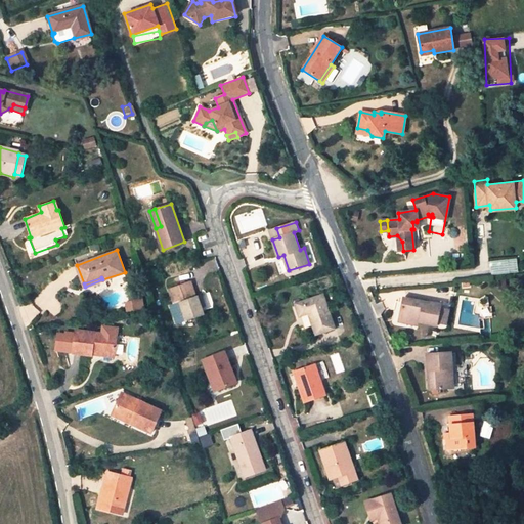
[(195,297),(190,281),(170,289),(175,304),(179,302),(185,320),(202,314),(200,307),(205,305),(202,295),(195,297)]
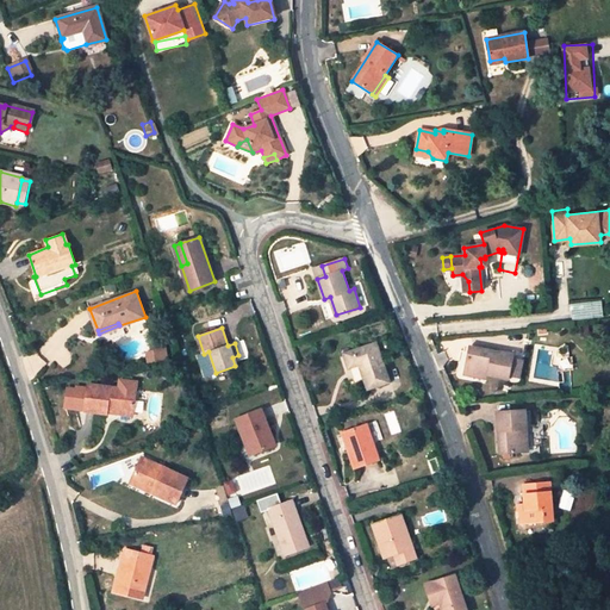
[(392,360),(385,340),(375,343),(383,363),(392,360)]
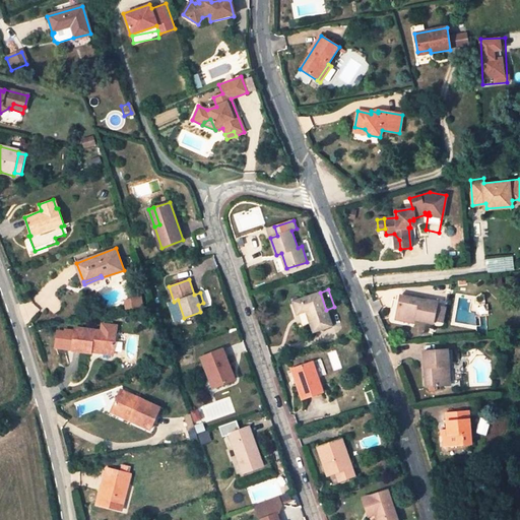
[(320,293),(294,301),(298,313),(307,310),(314,331),(331,325),(326,310),(320,293)]
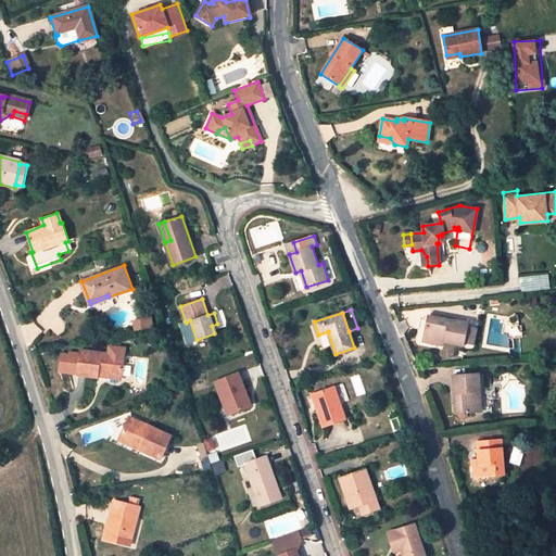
[(135,330),(153,328),(152,316),(133,319),(135,330)]
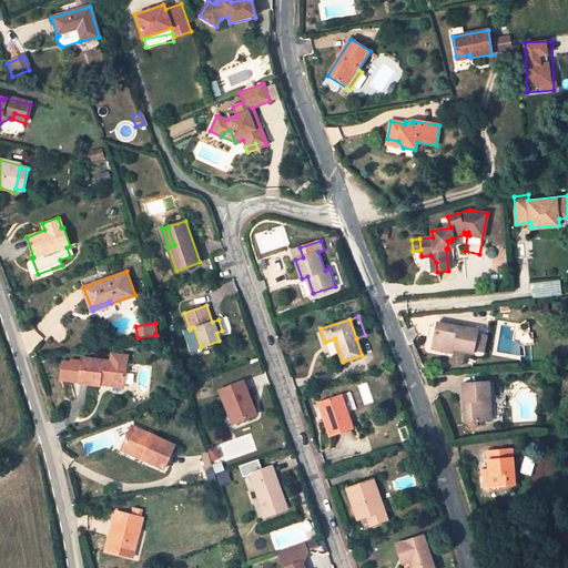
[(477,331),(438,323),(434,344),(455,348),(474,352),(474,350),(477,333),(477,331)]
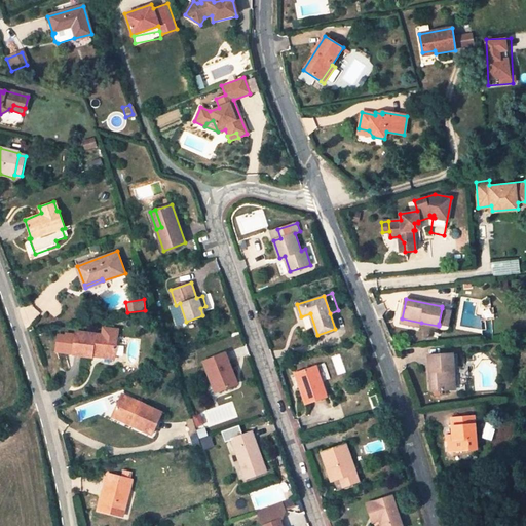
[(180,303),(176,305),(182,323),(186,322),(180,303)]
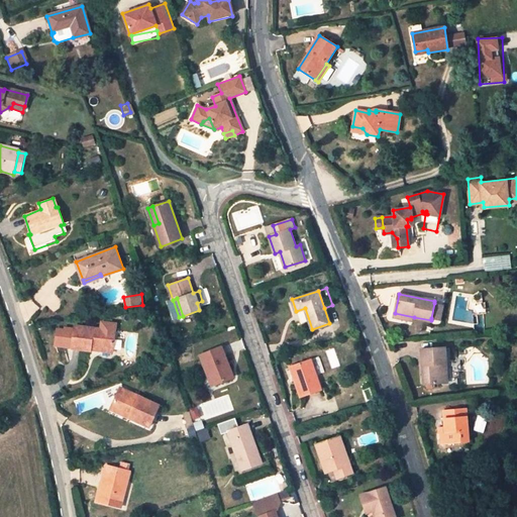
[(443,305),(434,303),(431,318),(440,320),(443,305)]
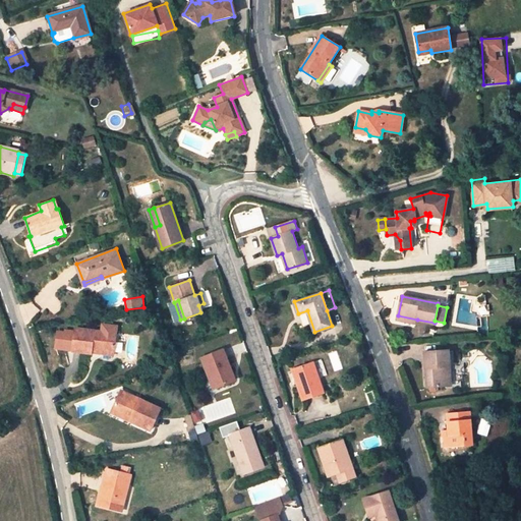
[(116,333),(75,329),(73,351),(91,352),(92,347),(96,347),(96,349),(114,351),(116,333)]
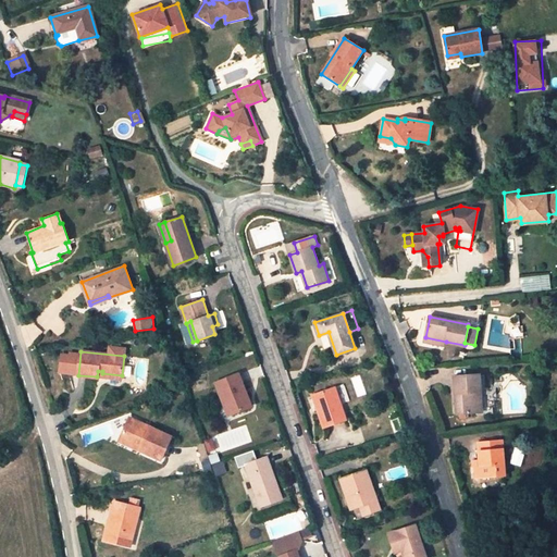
[(480,373),(455,375),(457,412),(479,412),(477,392),(481,392),(480,373)]
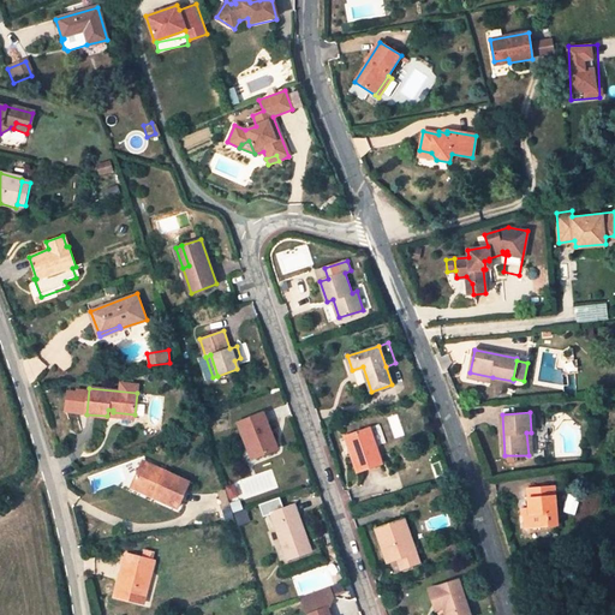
[(278,448),(263,413),(238,423),(245,439),(250,436),(257,455),(278,448)]
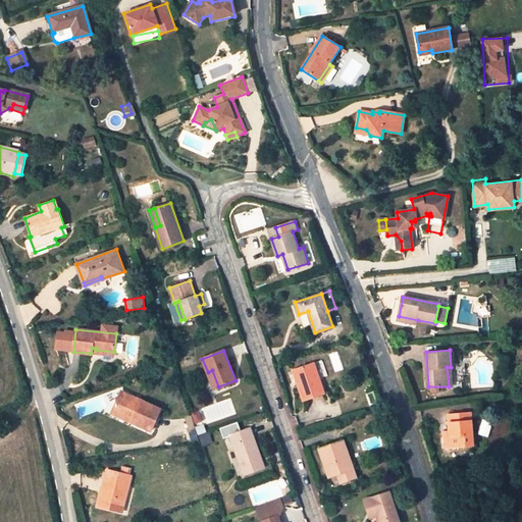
[(323,394),(313,364),(297,369),(302,385),(299,386),(304,400),(323,394)]
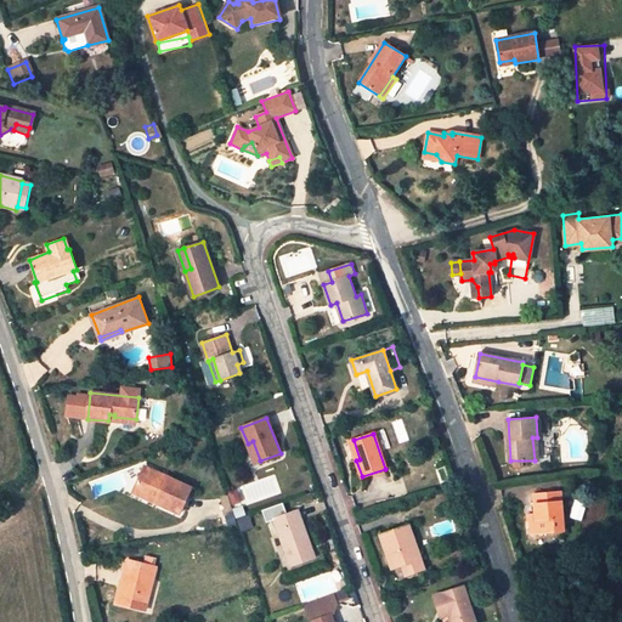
[(253,441),(248,444),(256,463),(260,461),(253,441)]
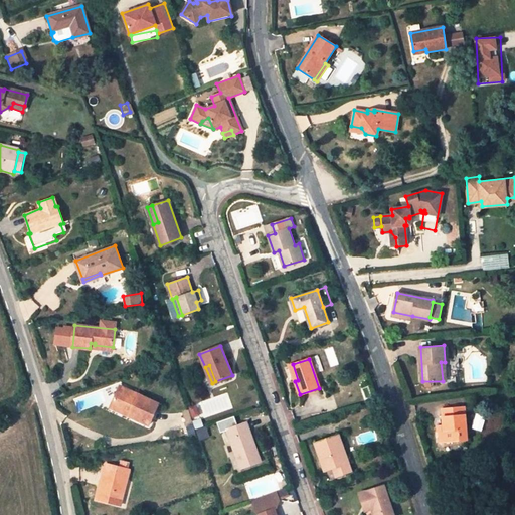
[(159,403),(121,386),(112,403),(132,412),(130,415),(150,423),(159,403)]
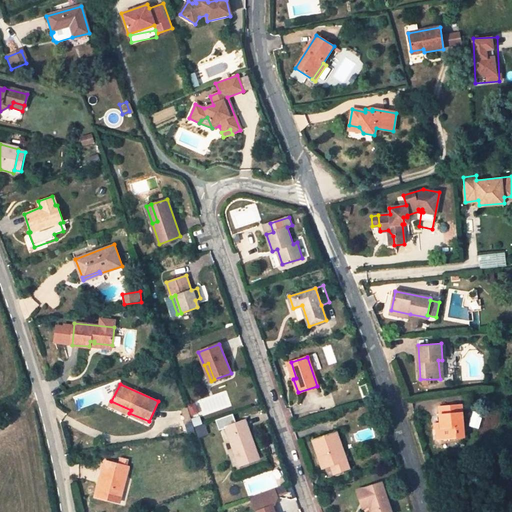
[(110,404),(129,413),(131,410),(111,401),(110,404)]
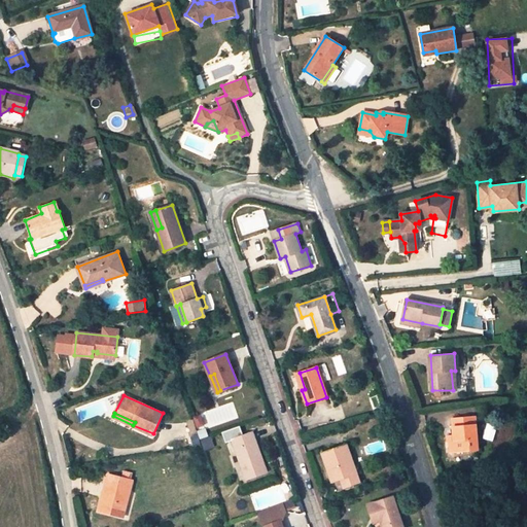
[(204,425),(201,415),(195,418),(199,427),(204,425)]
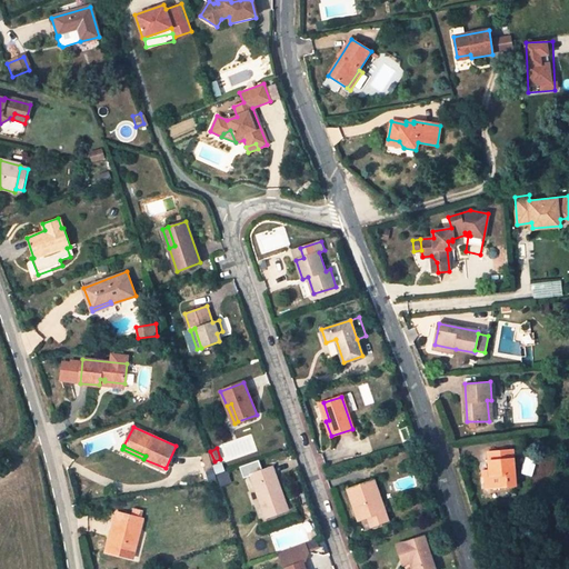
[(491,461),(490,461),(491,472),(492,487),(516,485),(513,460),(511,460),(510,450),(490,452),(491,461)]
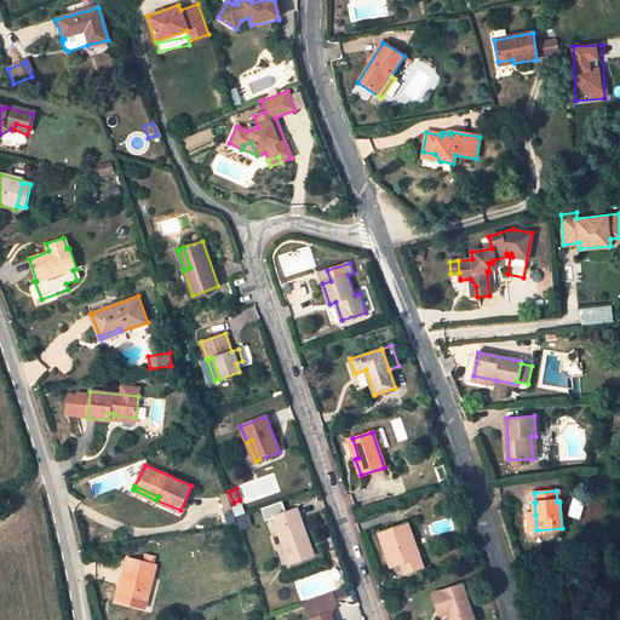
[(245,514),(242,504),(234,507),(236,516),(245,514)]
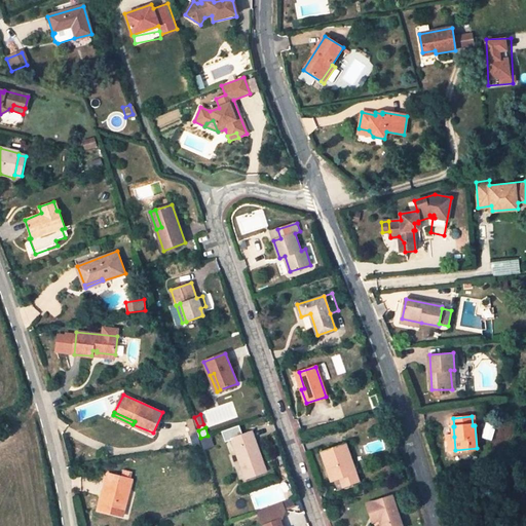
[(253,431),(232,439),(247,478),(267,471),(253,431)]
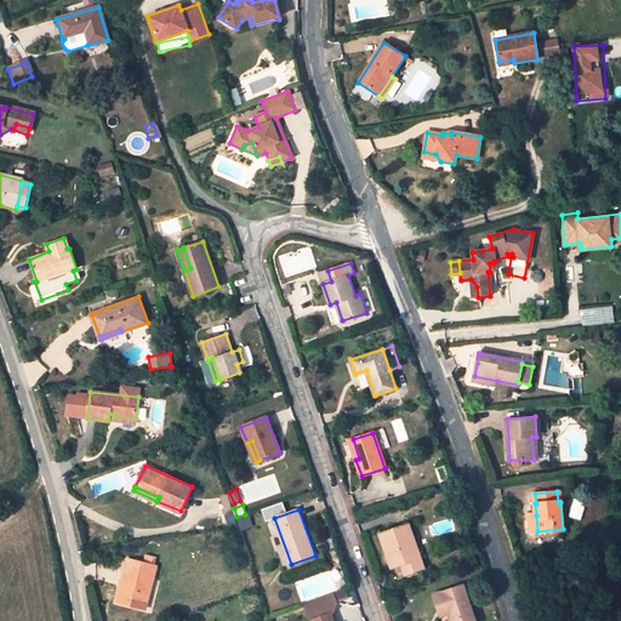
[(423,568),(408,525),(380,535),(392,568),(402,564),(408,563),(411,571),(423,568)]
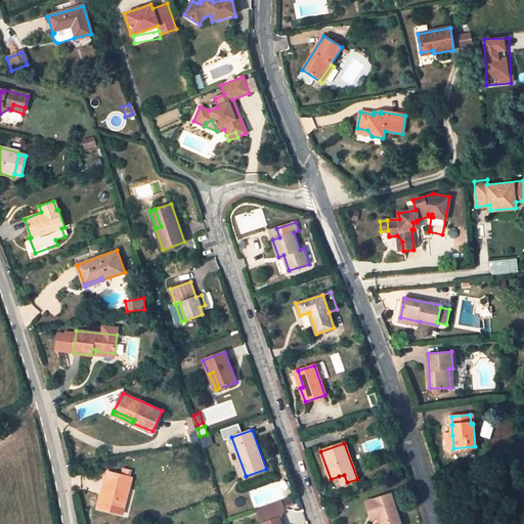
[(131,478),(108,472),(100,508),(123,514),(131,478)]
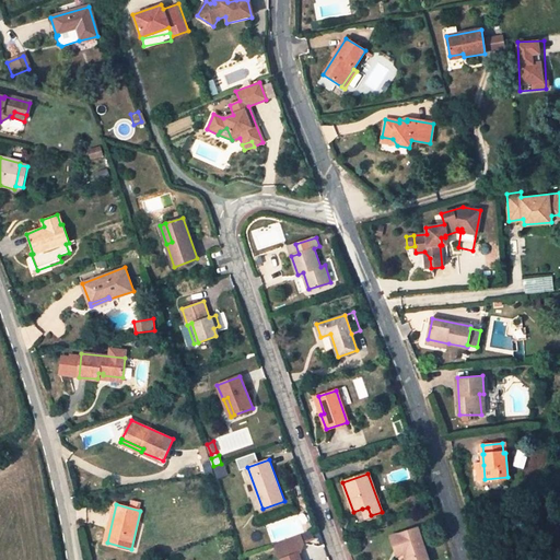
[(364,517),(371,515),(368,508),(362,509),(364,517)]
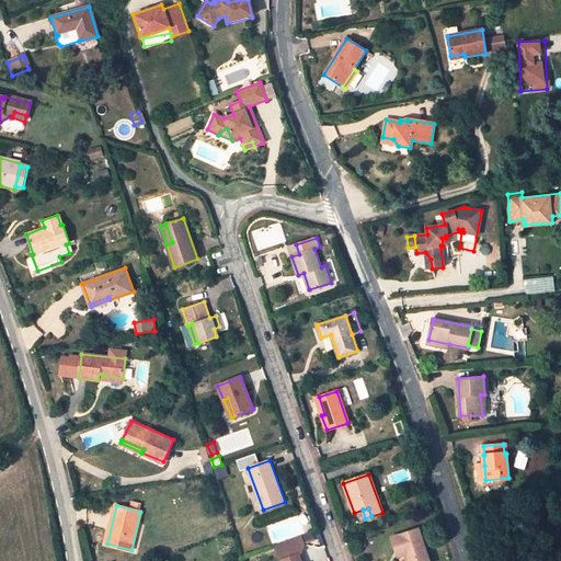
[(428,560),(418,529),(392,537),(396,549),(403,547),(405,554),(408,560),(428,560)]
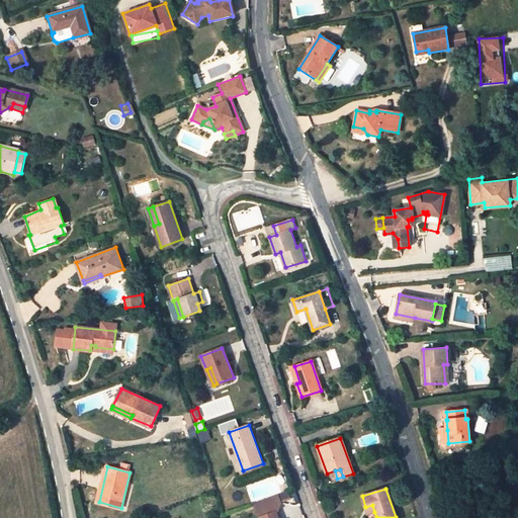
[(283,503),(291,500),(288,491),(280,494),(283,503)]
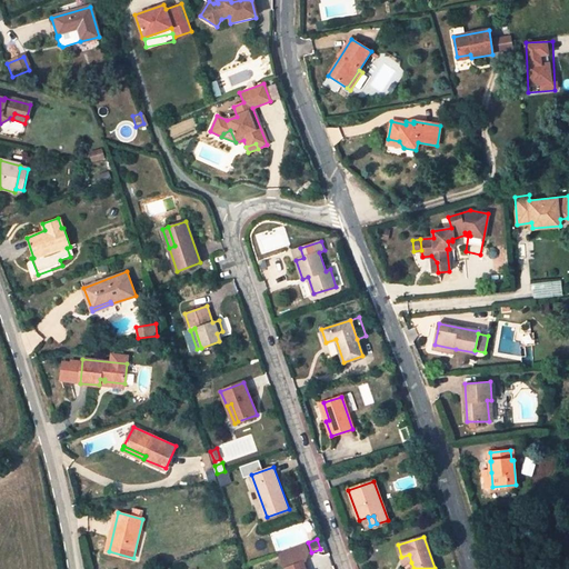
[(307,542),(278,552),(283,566),(286,568),(305,568),(302,561),(305,561),(310,552),(307,542)]
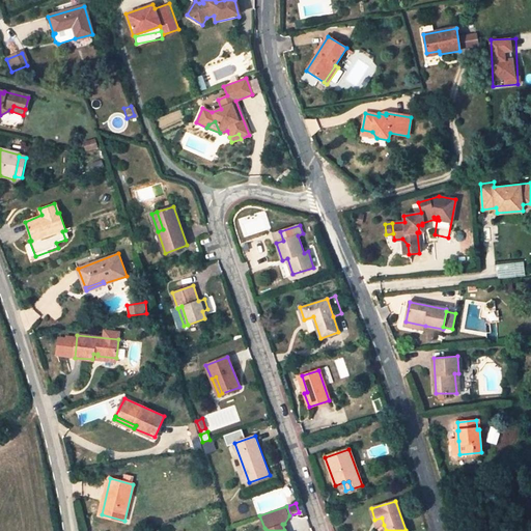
[(303,516),(302,530),(311,530),(311,516),(303,516)]
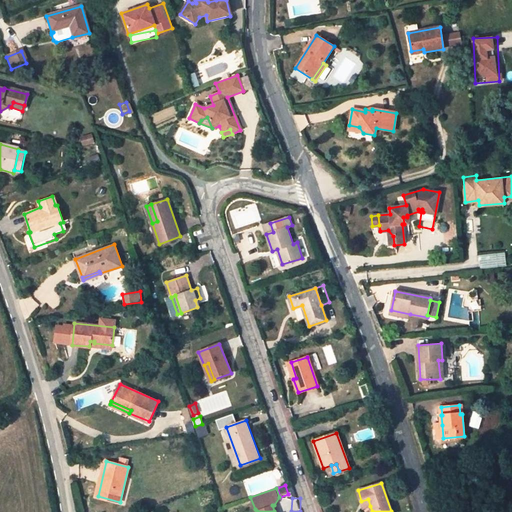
[(368,499),(361,501),(364,508),(370,506),(368,499)]
